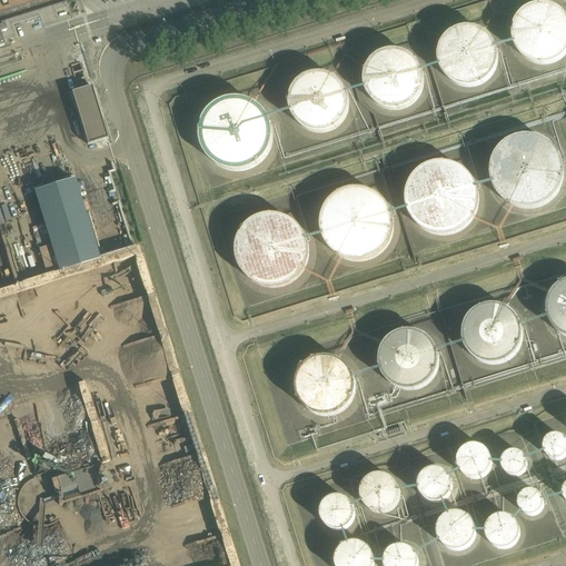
[(565,16),(564,13),(560,9),(557,5),(553,2),(547,0),(532,0),(526,2),(522,6),(517,9),(515,13),(512,18),(510,23),(510,29),(510,35),(513,39),(515,45),(518,48),(522,52),(526,55),(532,57),(537,58),(543,58),(547,57),(553,55),(557,51),(562,48),(565,43),(565,40),(565,16)]
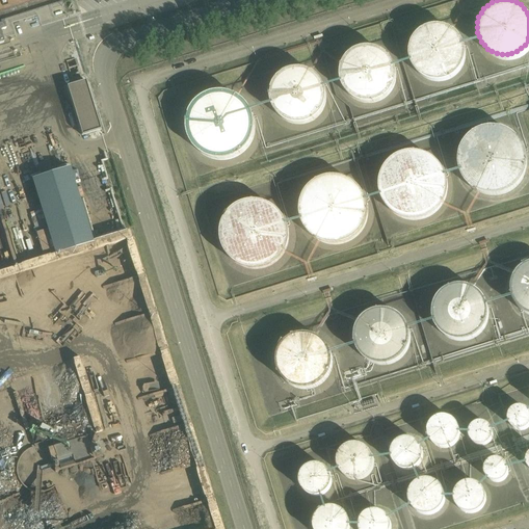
[(467,53),(467,48),(467,43),(466,37),(463,32),(459,28),(455,25),(450,22),(446,20),(440,20),(434,20),(429,21),(425,23),(420,26),(417,30),(414,34),(412,40),(411,45),(411,50),(412,56),(414,60),(417,65),(420,69),(425,72),(429,75),(434,76),(440,76),(446,75),(451,74),(455,71),(459,68),(463,63),(466,58),(467,53)]
